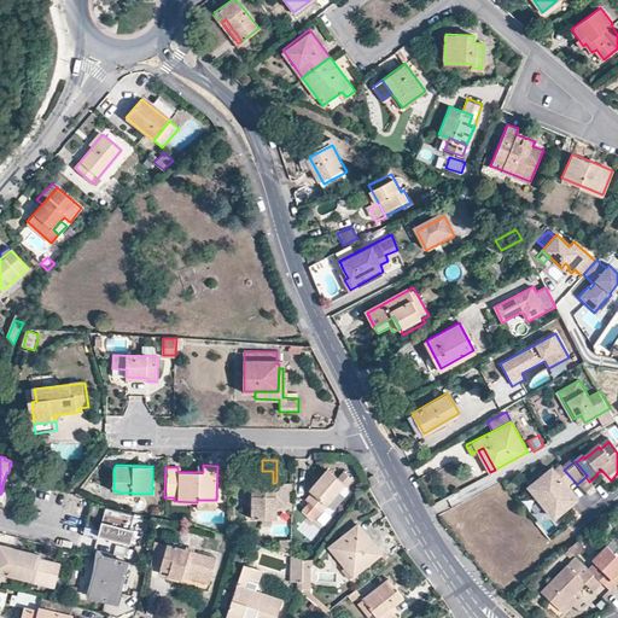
[(575,499),(566,489),(575,482),(564,470),(563,467),(554,474),(552,471),(530,490),(537,499),(540,496),(552,509),(548,513),(555,520),(572,507),(570,503),(572,501),(575,499)]
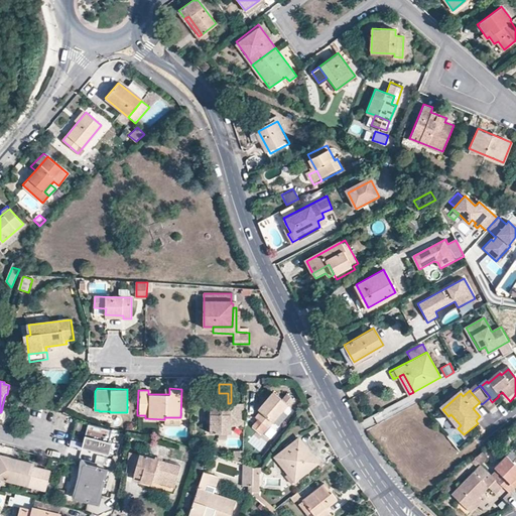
[(281,398),(273,391),(258,408),(260,411),(255,417),(257,419),(267,427),(287,403),(289,405),(294,399),(286,392),(281,398)]
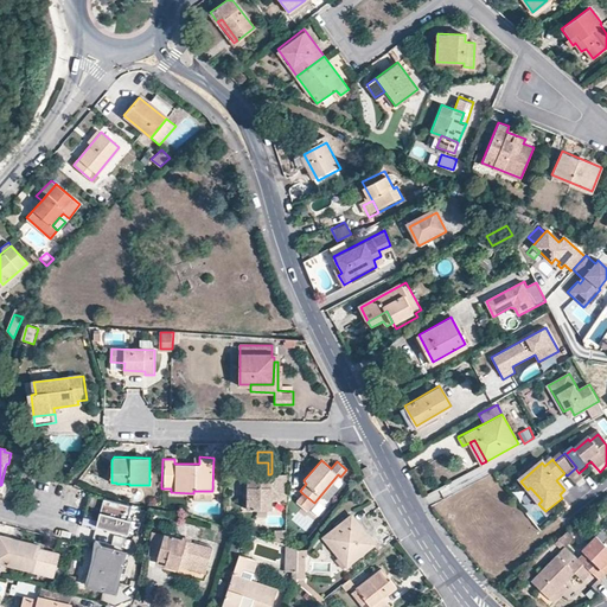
[(270,509),(270,502),(270,474),(268,474),(268,462),(257,462),(244,462),(244,473),(247,473),(246,509),(270,509)]
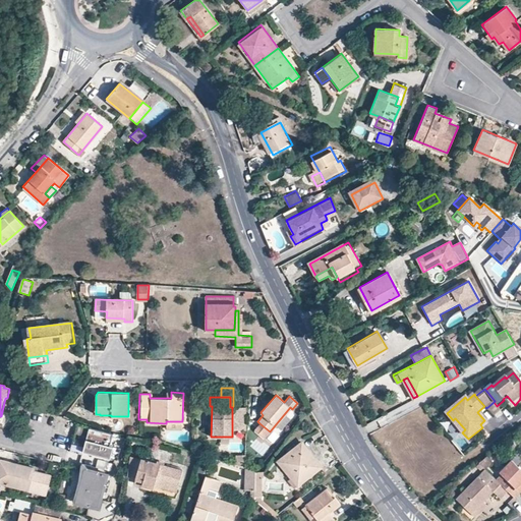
[(232,430),(245,429),(246,406),(233,406),(232,407),(232,430)]
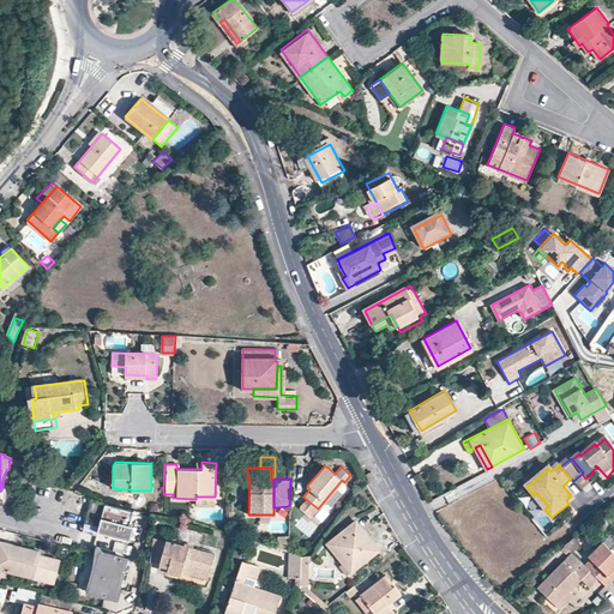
[(26,506),(29,495),(20,493),(18,504),(26,506)]
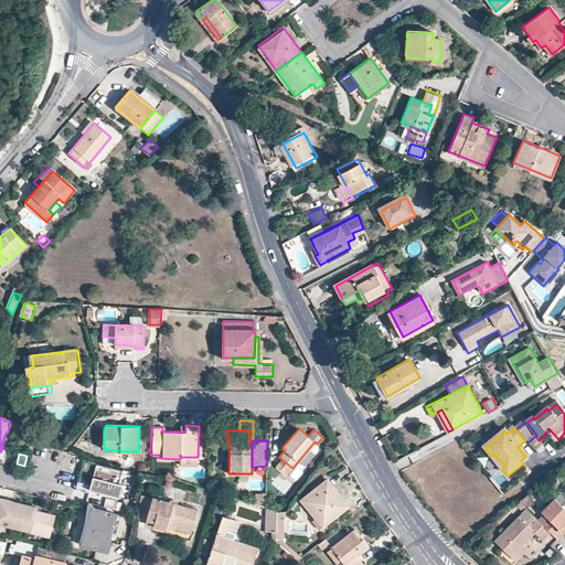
[(292,468),(281,459),(276,466),(287,476),(292,468)]
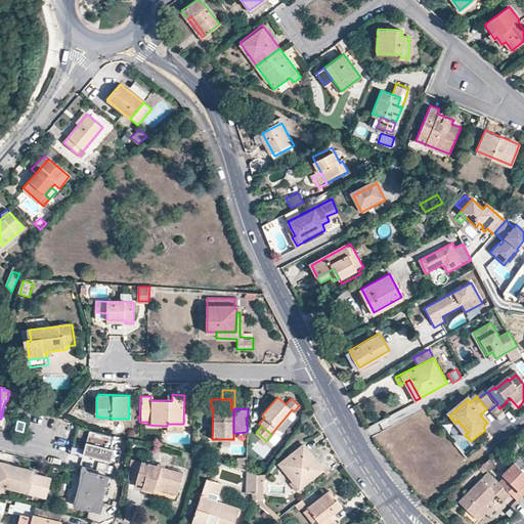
[(110,449),(113,437),(113,434),(89,428),(82,455),(110,463),(113,450),(110,449)]
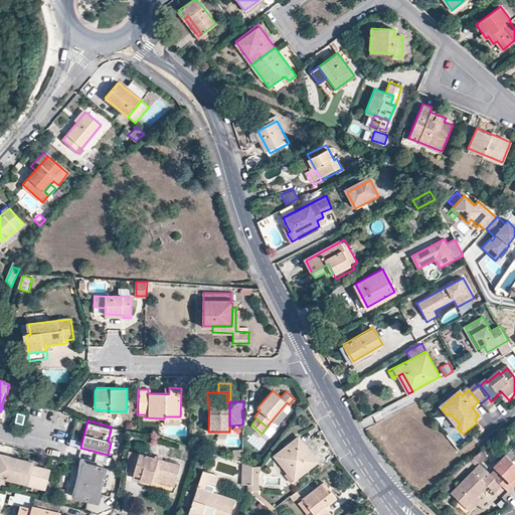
[(274,455),(294,480),(317,461),(298,437),(274,455)]
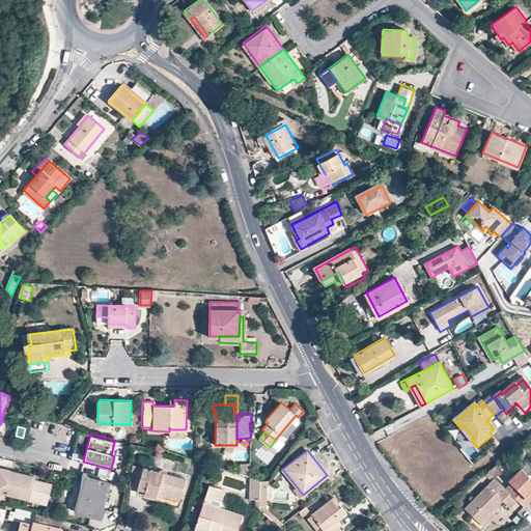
[(223,460),(207,456),(205,465),(220,470),(223,460)]
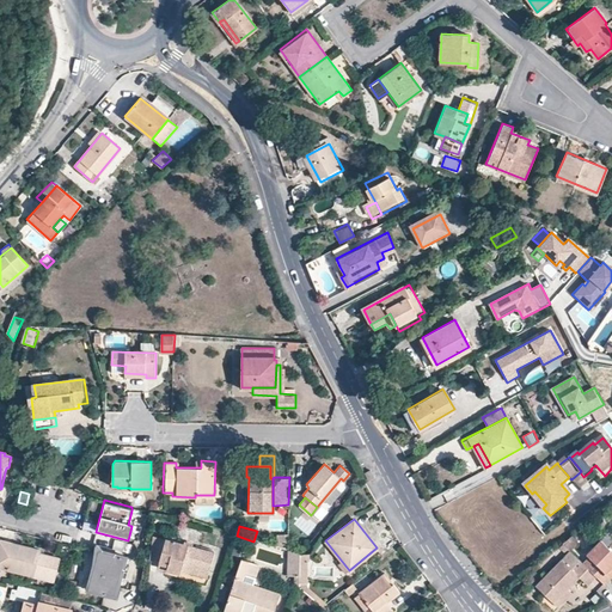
[(150,558),(158,561),(164,538),(152,536),(150,558)]
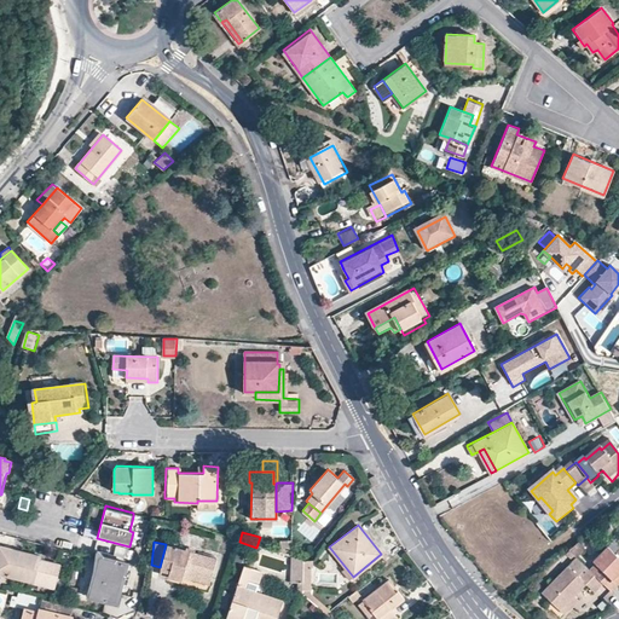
[(41,559),(42,555),(0,544),(0,572),(57,588),(63,565),(41,559)]
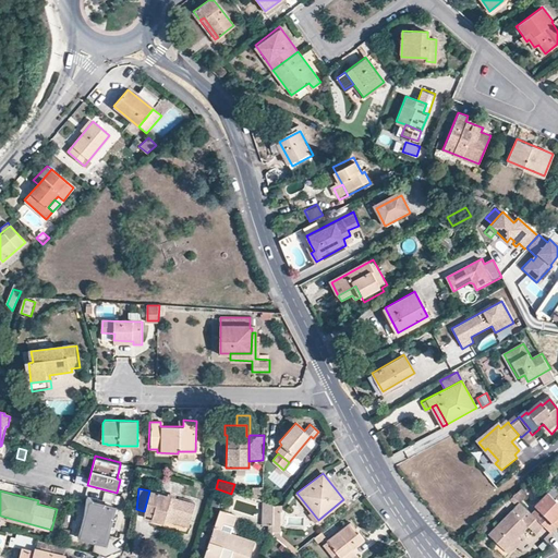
[(190,521),(194,504),(159,493),(149,490),(144,511),(153,514),(152,518),(165,522),(165,521),(166,514),(190,521)]
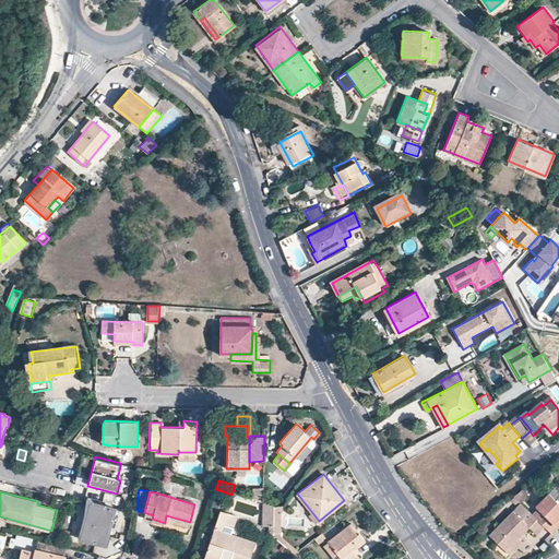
[(263,504),(263,492),(253,492),(253,502),(263,504)]
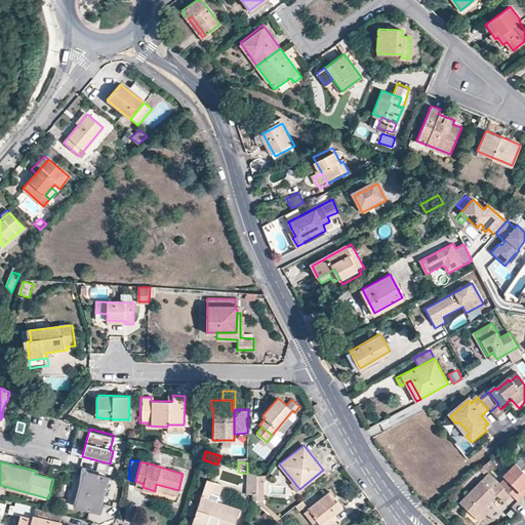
[(98,463),(97,472),(113,474),(114,466),(98,463)]
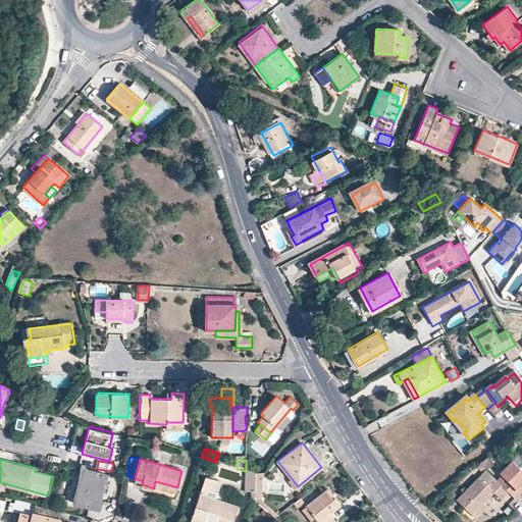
[(504,473),(506,475),(500,480),(512,492),(518,499),(521,494),(521,487),(520,486),(521,484),(521,467),(516,461),(504,473)]
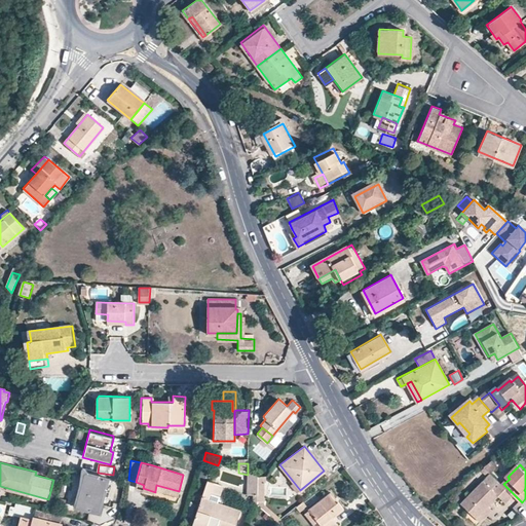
[(76,510),(103,517),(112,481),(85,474),(76,510)]
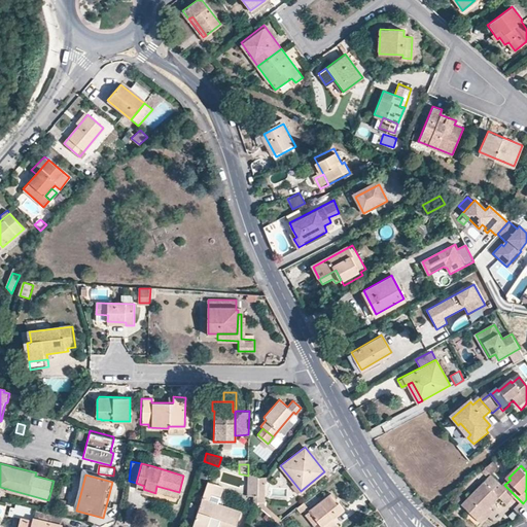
[(494,475),(487,482),(494,490),(502,482),(494,475)]
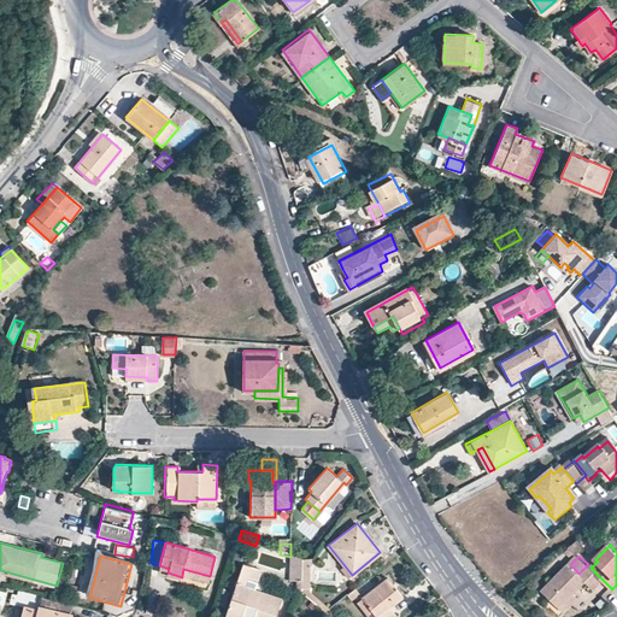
[(241,616),(245,611),(247,604),(276,612),(281,598),(246,587),(248,580),(257,582),(262,569),(242,563),(224,616),(241,616)]
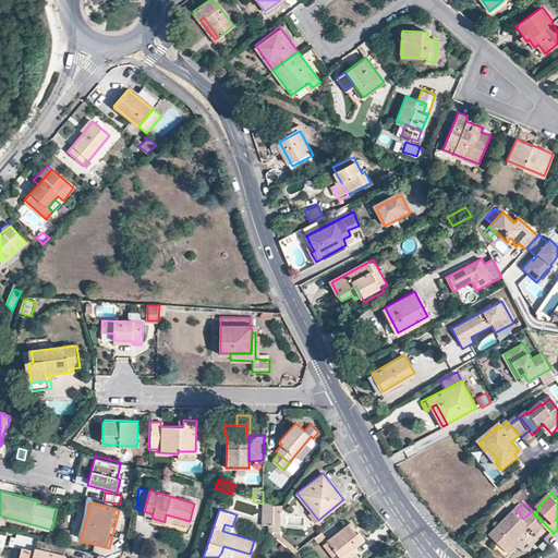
[(490,535),(506,550),(519,537),(531,526),(538,534),(547,526),(534,513),(532,510),(523,519),(516,510),(490,535)]
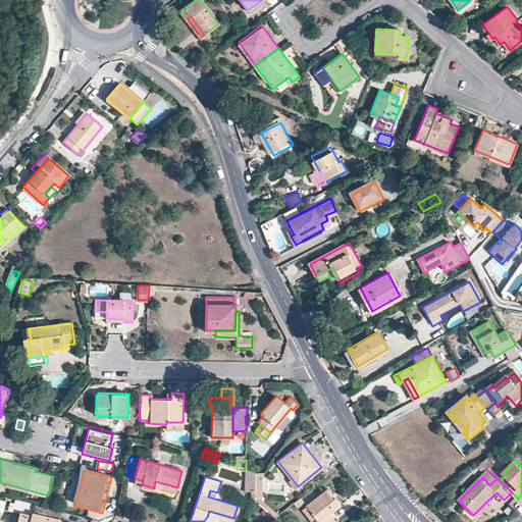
[(155,481),(154,487),(176,492),(177,487),(155,481)]
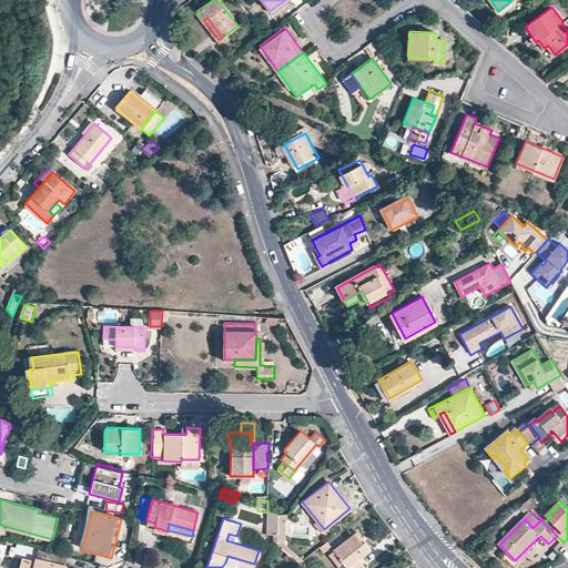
[(363,543),(355,533),(333,550),(346,567),(345,567),(361,567),(364,566),(358,558),(369,548),(364,540),(363,543)]
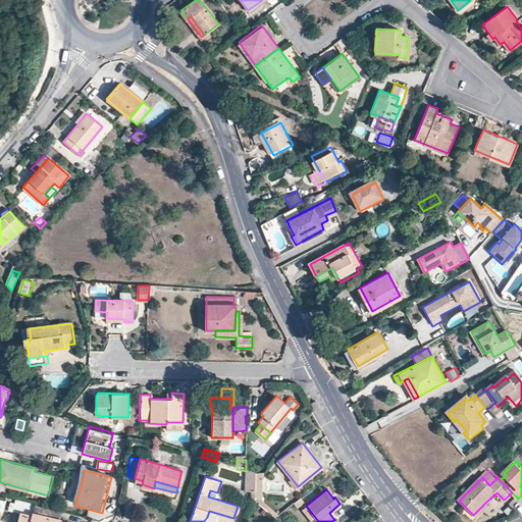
[(300,496),(293,502),(298,507),(305,502),(300,496)]
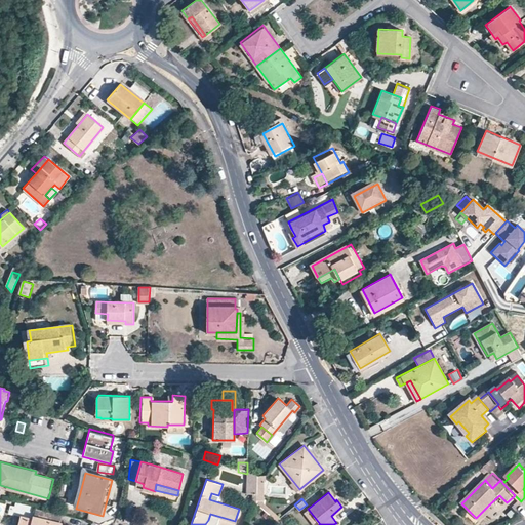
[(263,500),(255,499),(276,519),(279,517),(263,500)]
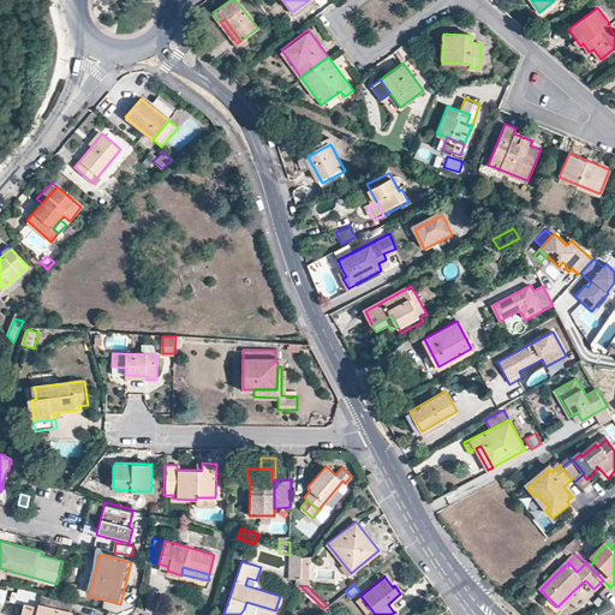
[(69,614),(70,613),(66,611),(40,604),(39,603),(40,596),(21,591),(18,601),(25,602),(22,614),(69,614)]
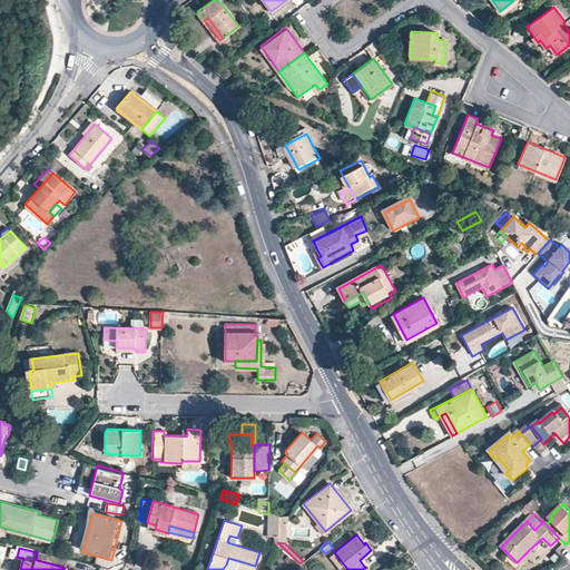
[(517,562),(521,566),(534,553),(530,549),(517,562)]
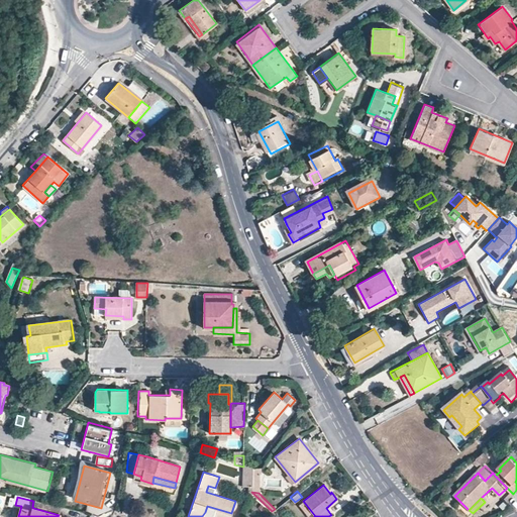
[(33,508),(56,514),(58,506),(35,500),(33,508)]
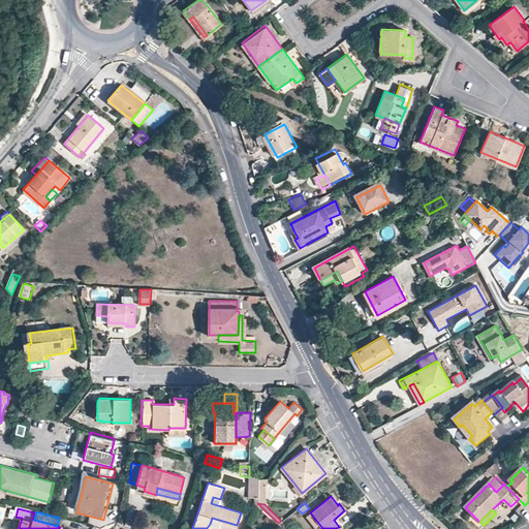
[(310,512),(306,516),(315,528),(321,528),(322,528),(310,512)]
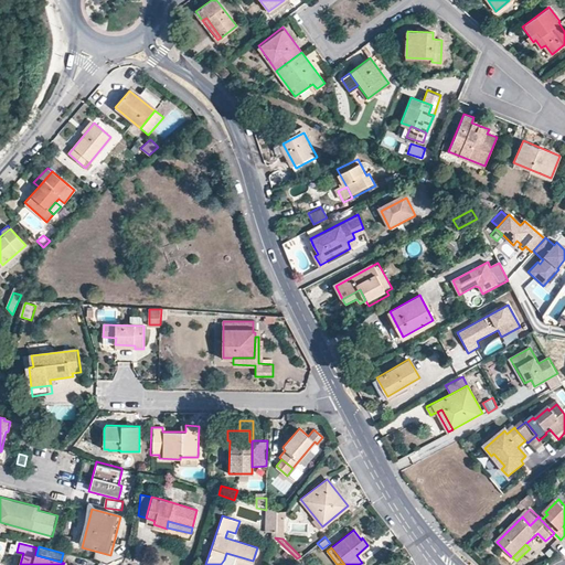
[(226,553),(224,560),(241,564),(252,564),(253,561),(226,553)]
